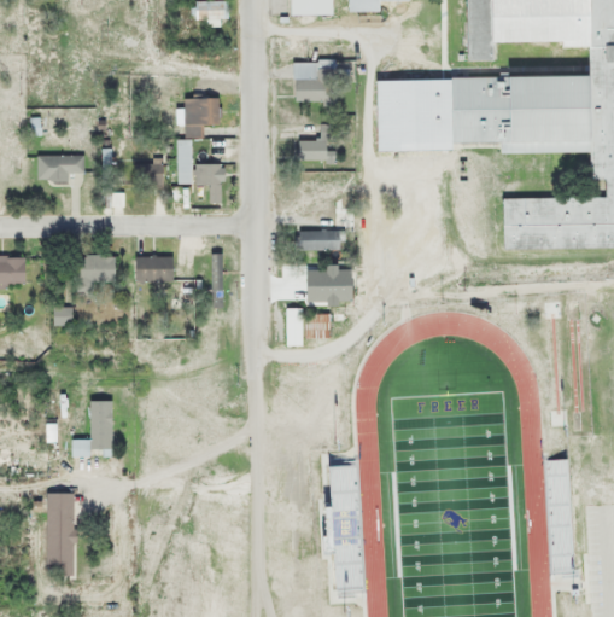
[(288,0),(290,16),(333,15),(332,0),(288,0)]
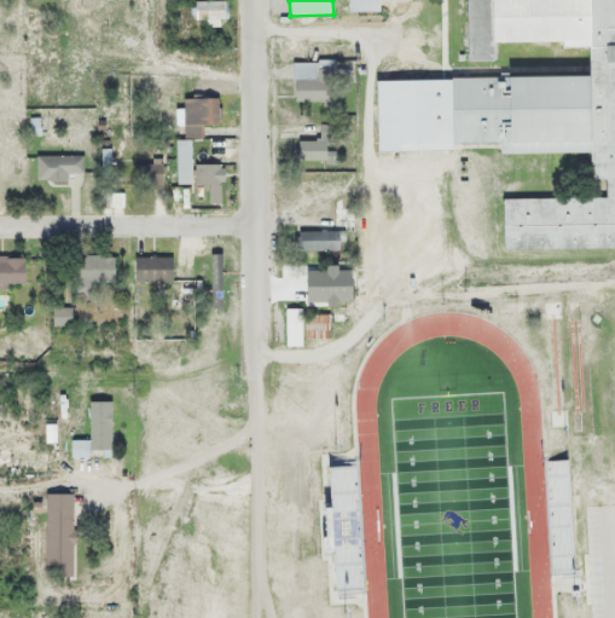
[(463,0),(463,48),(591,48),(591,78),(376,76),(376,151),(593,152),(592,179),(607,179),(607,197),(504,197),(504,248),(614,248),(614,0),(463,0)]
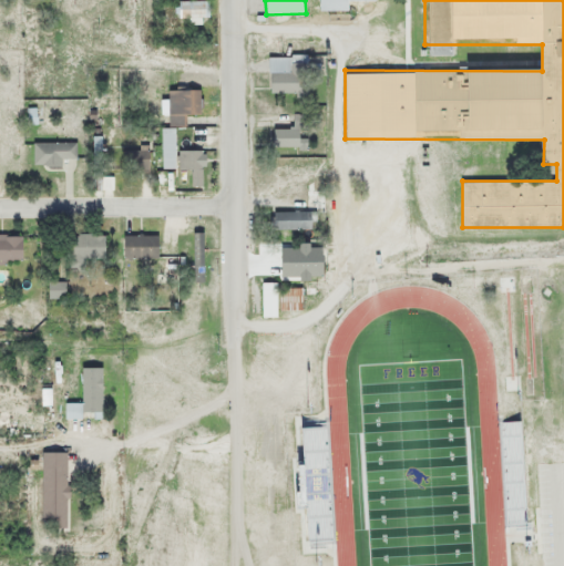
[(177,18),(191,18),(191,19),(211,19),(211,1),(177,1),(177,18)]
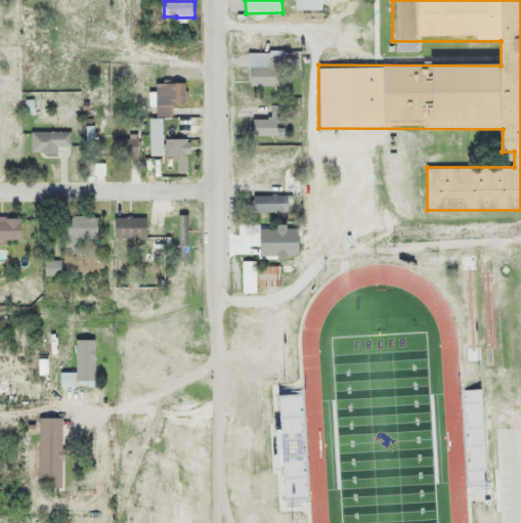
[(250,51),(249,87),(285,87),(285,52),(250,51)]
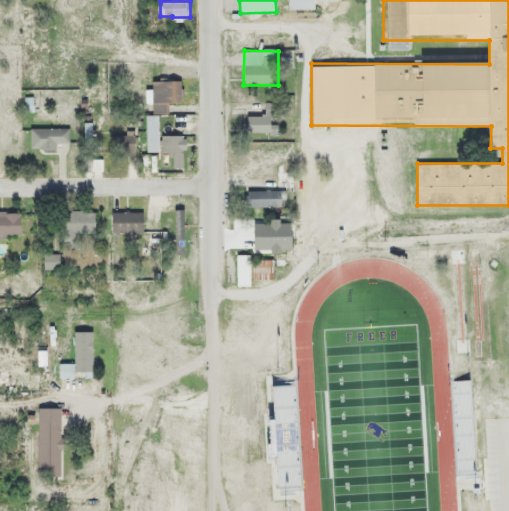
[(182,80),(153,80),(153,114),(169,114),(169,103),(182,103),(182,80)]
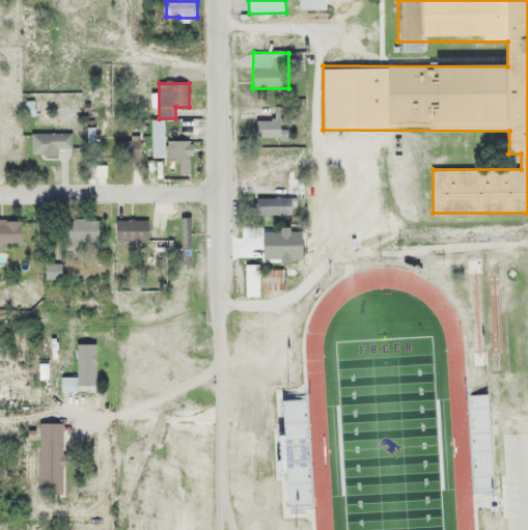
[(255,139),(289,140),(289,129),(285,129),(286,108),(274,108),(274,120),(255,120),(255,139)]
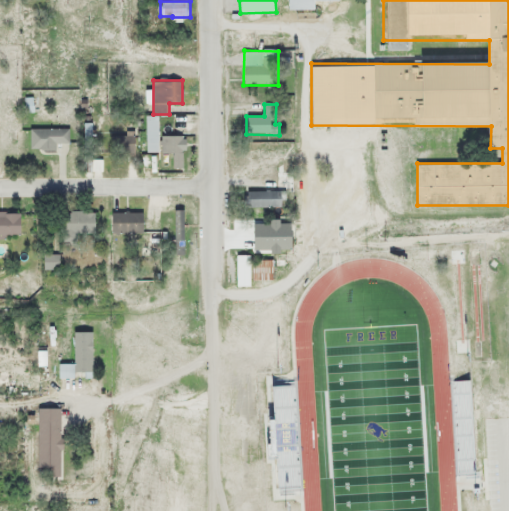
[(59,149),(59,144),(71,144),(71,129),(31,129),(31,149),(59,149)]
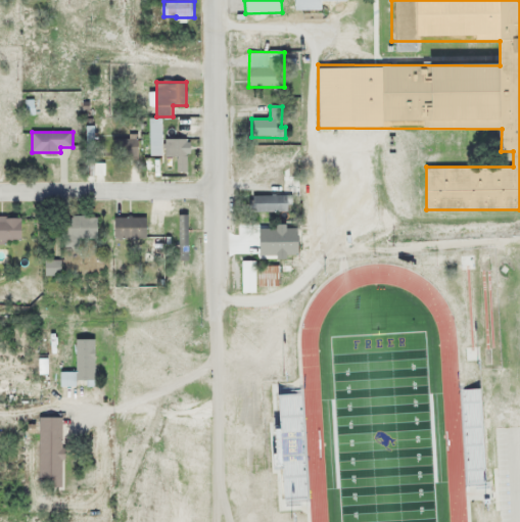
[(141,135),(114,135),(114,160),(141,160),(141,135)]
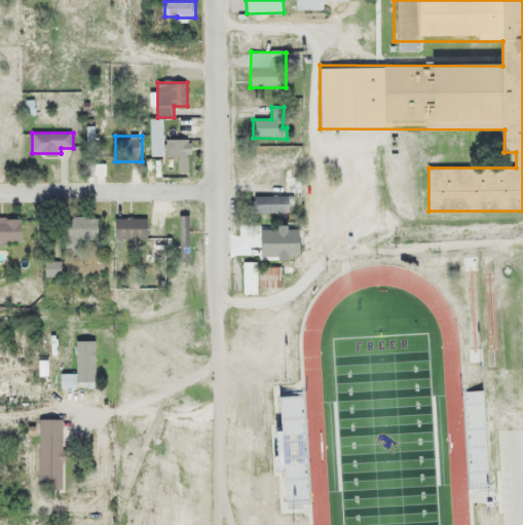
[(166,159),(178,159),(178,173),(190,173),(190,140),(166,140),(166,159)]
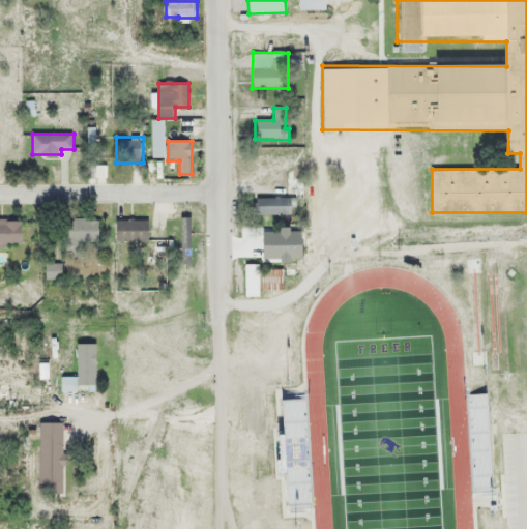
[(256,178),(289,178),(289,156),(256,156),(256,178)]
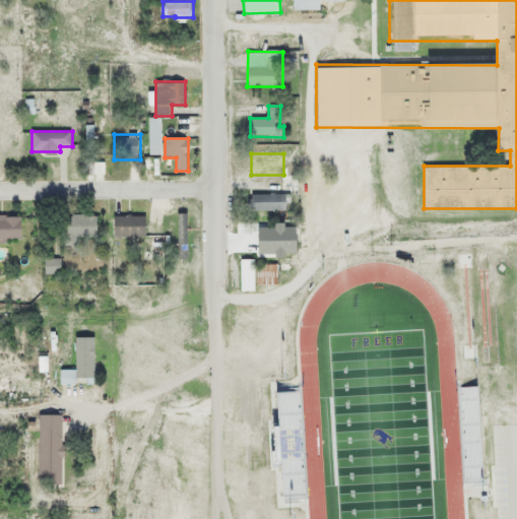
[(249,194),(249,210),(286,210),(286,194),(249,194)]
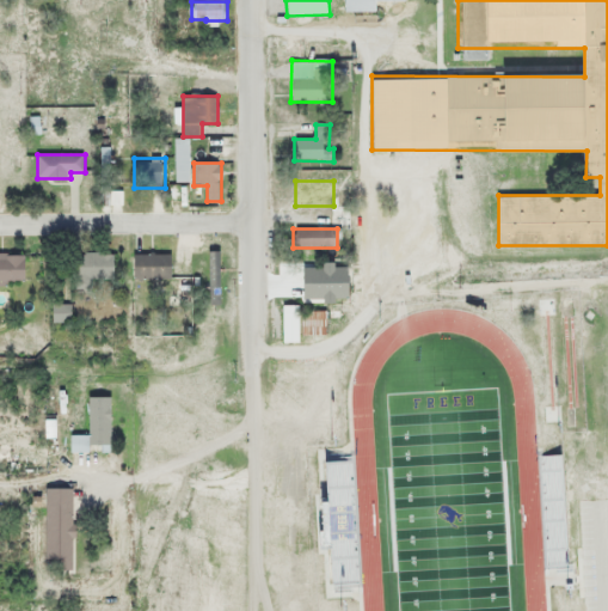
[(114,252),(74,252),(74,283),(114,283),(114,252)]
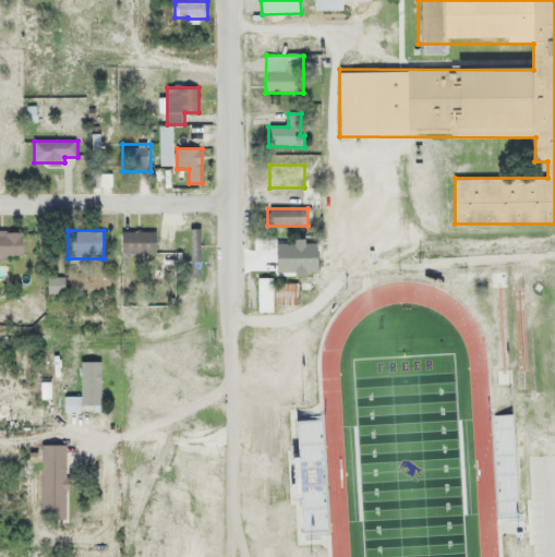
[(25,231),(0,231),(0,257),(24,258),(25,231)]
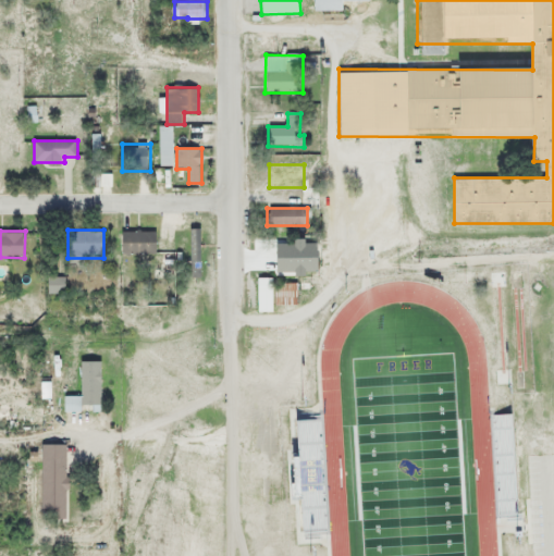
[(121,255),(157,255),(157,232),(121,232),(121,255)]
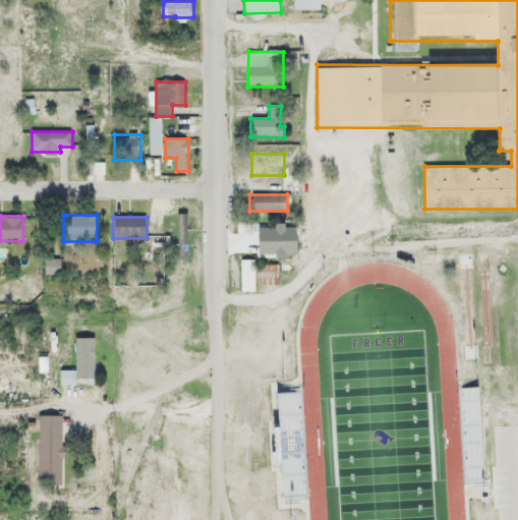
[(252,245),(291,245),(291,227),(252,227),(252,245)]
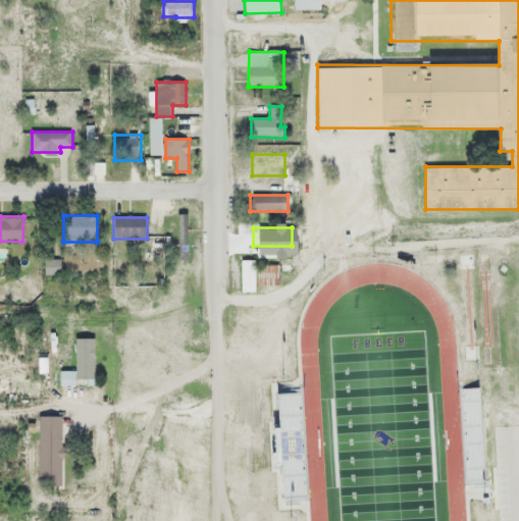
[(435,258),(435,270),(453,270),(453,258),(435,258)]
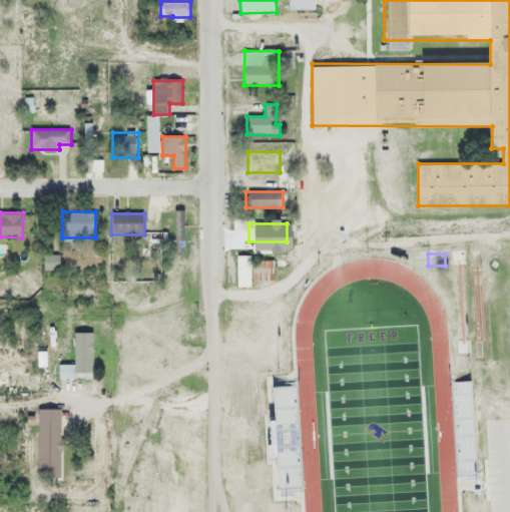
[(60,256),(45,256),(45,270),(60,270),(60,256)]
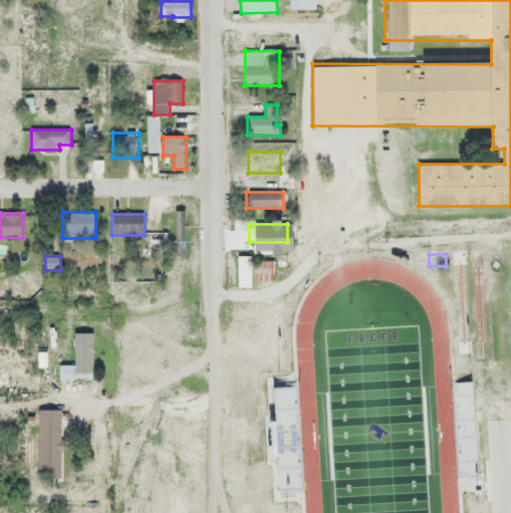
[(252,286),(252,257),(238,257),(238,286),(252,286)]
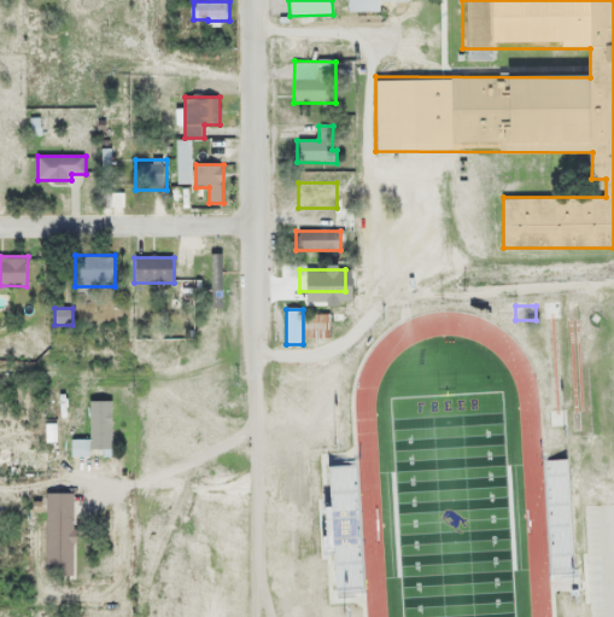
[(72,458),(103,457),(101,421),(91,423),(92,440),(71,441),(72,458)]
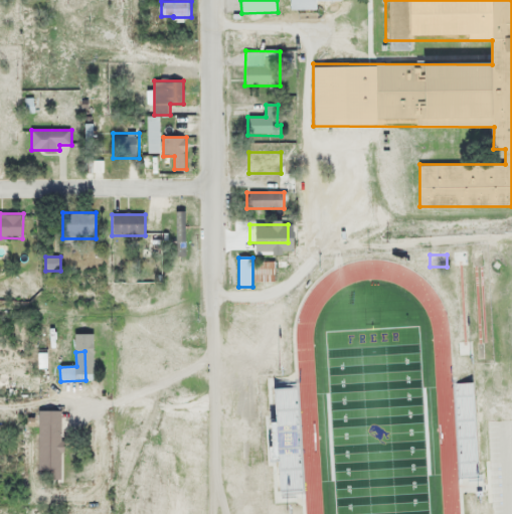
[(490,403),(492,417),(506,415),(504,401),(490,403)]
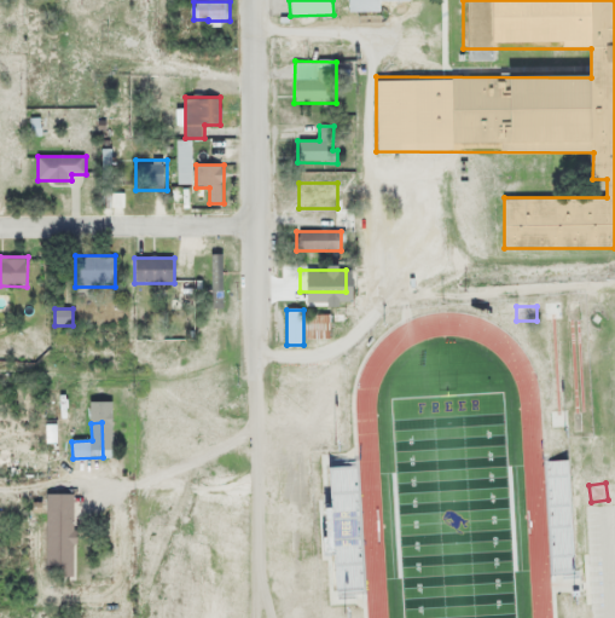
[(314,532),(335,532),(335,489),(314,489),(314,532)]
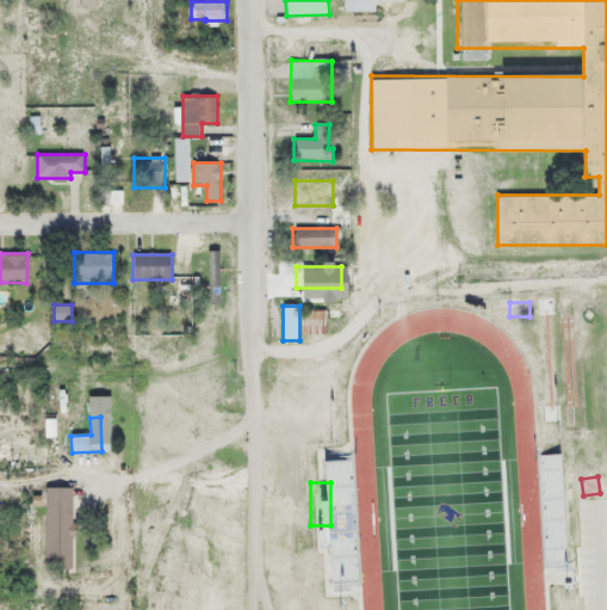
[(74,487),(45,487),(45,570),(74,570),(74,487)]
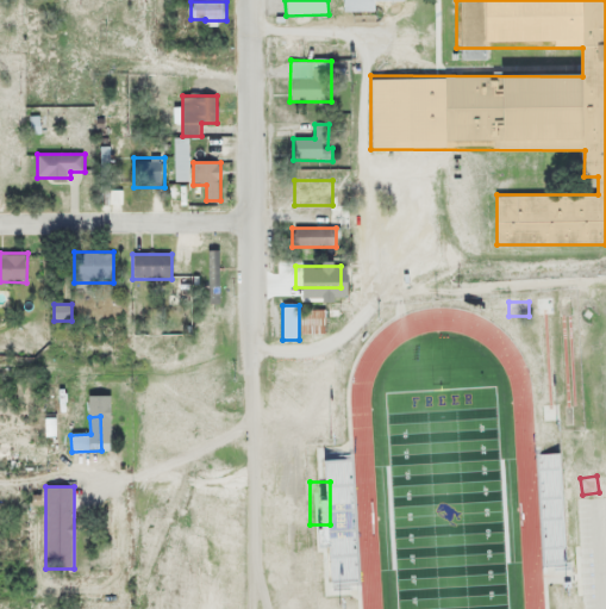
[(337,503),(339,602),(358,602),(356,503),(337,503)]
